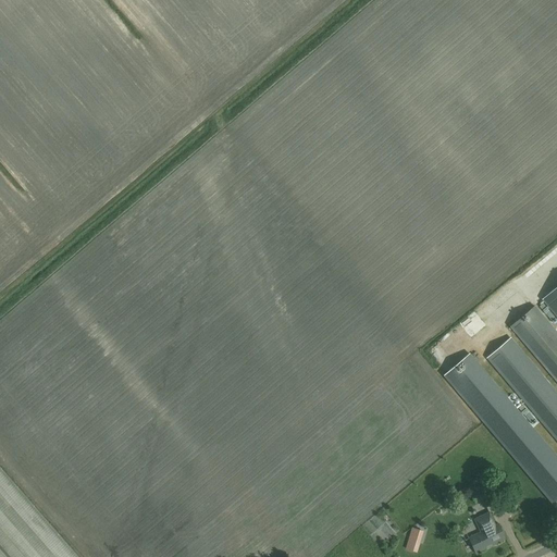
[(556,286),(543,299),(556,316),(556,286)]
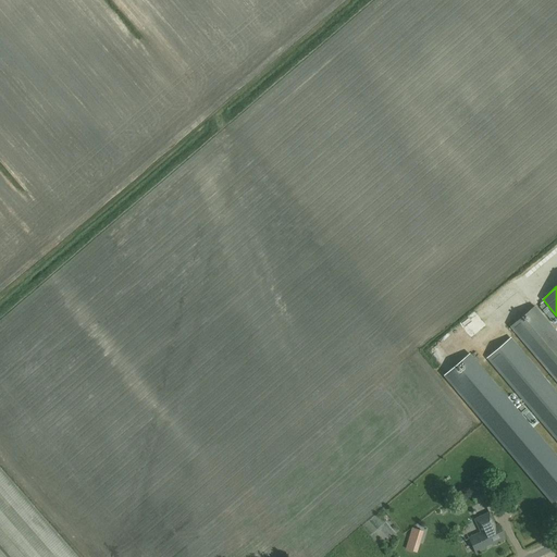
[(556,457),(469,354),(444,375),(553,504),(556,499),(556,332),(534,307),(510,327),(556,381),(556,393),(510,338),(487,358),(556,440),(556,457)]
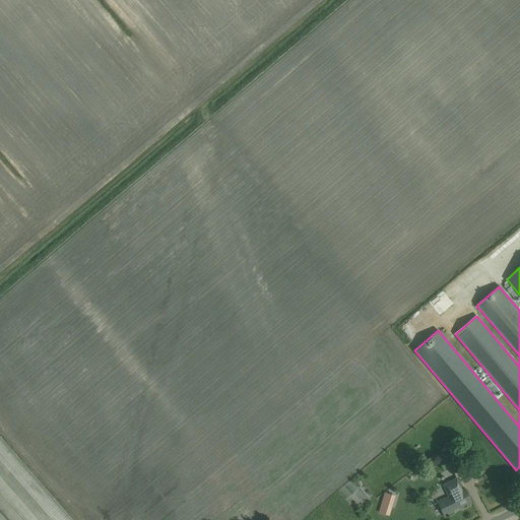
[(417,335),(413,324),(407,326),(411,338),(417,335)]
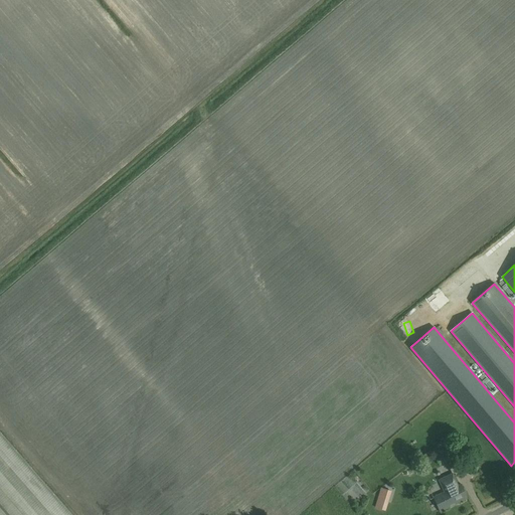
[(458,465),(451,452),(450,452),(448,448),(440,452),(443,457),(442,457),(449,470),(458,465)]
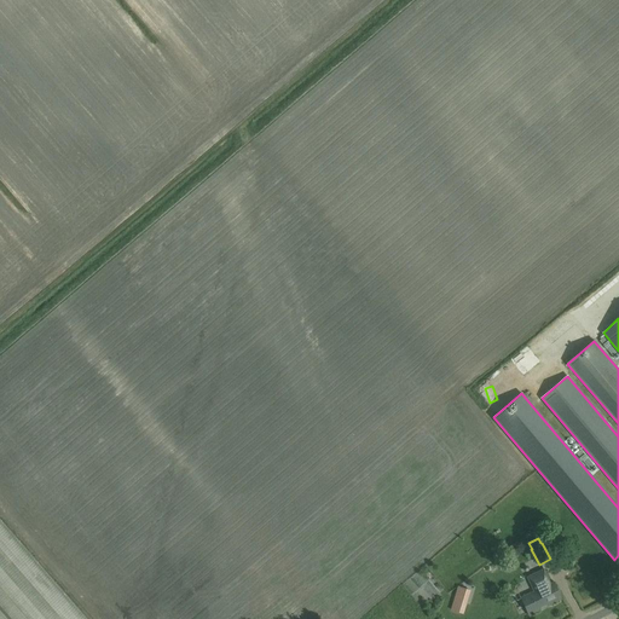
[(573,573),(579,562),(572,559),(567,570),(573,573)]
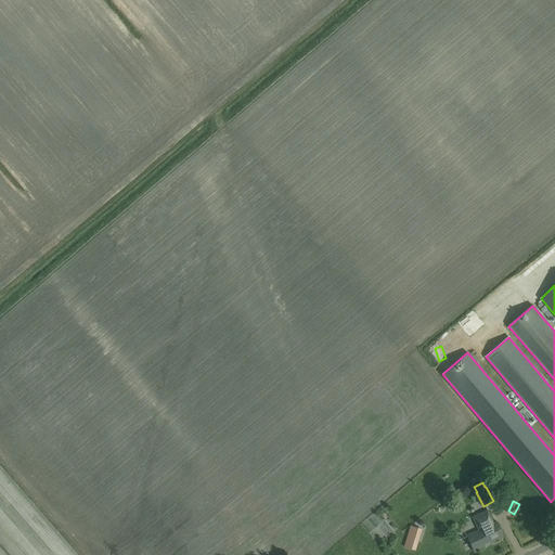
[(503,538),(497,523),(490,525),(489,523),(491,521),(486,512),(475,517),(480,530),(466,537),(474,552),(503,538)]
